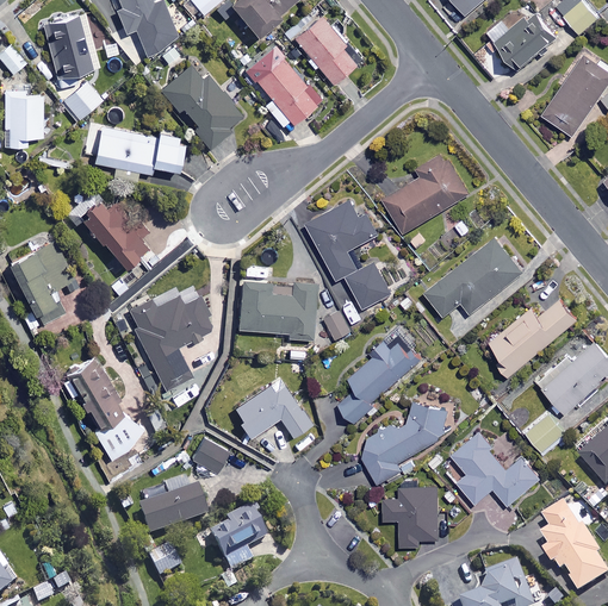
[(161,0),(156,0),(153,1),(152,0),(118,0),(123,8),(116,11),(126,35),(136,31),(148,57),(161,51),(160,49),(179,41),(161,0)]
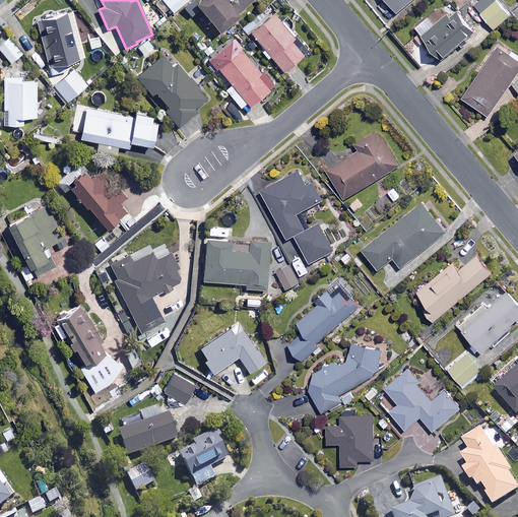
[(189,0),(163,0),(174,13),(189,0)]
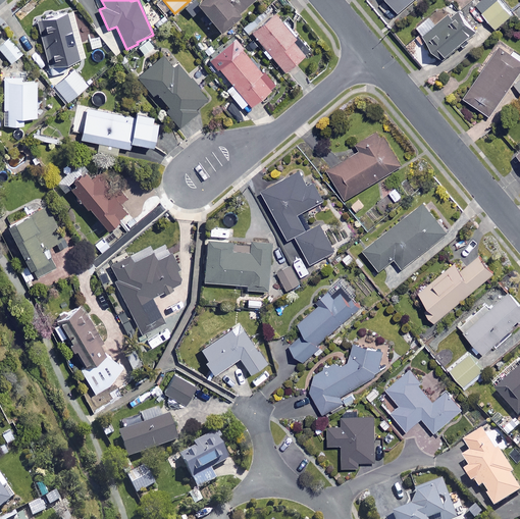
[(254,0),(198,0),(196,2),(220,30),(254,0)]
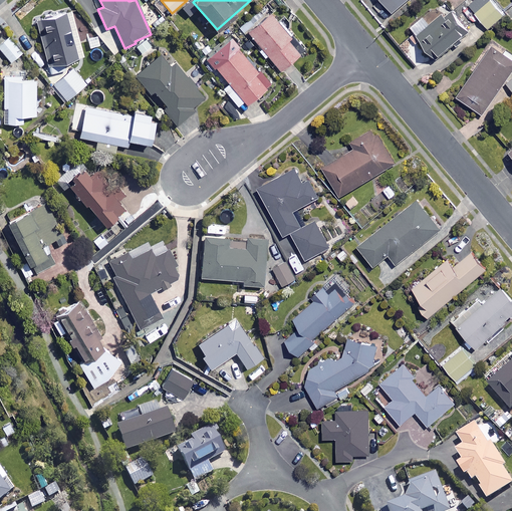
[(410,0),(381,0),(394,14),(410,0)]
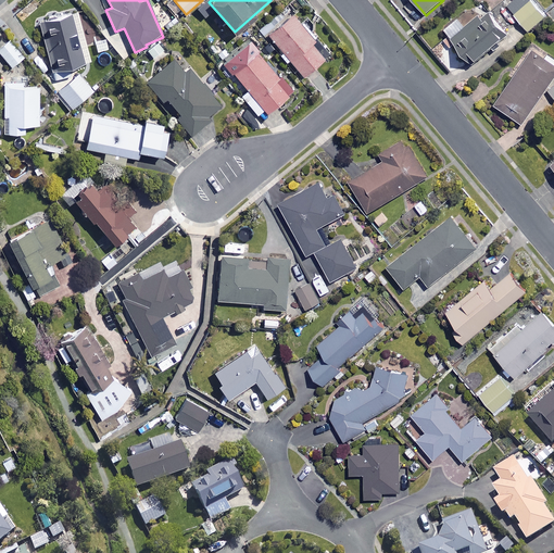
[(546,17),(531,0),(514,0),(507,5),(529,32),(546,17)]
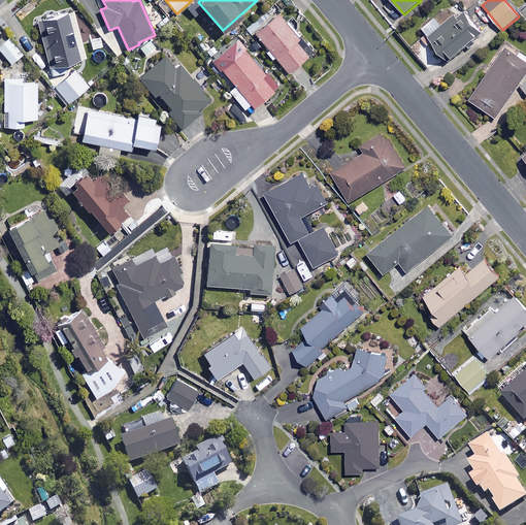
[(260,38),(288,73),(313,53),(273,6),(245,30),(256,41),(260,38)]
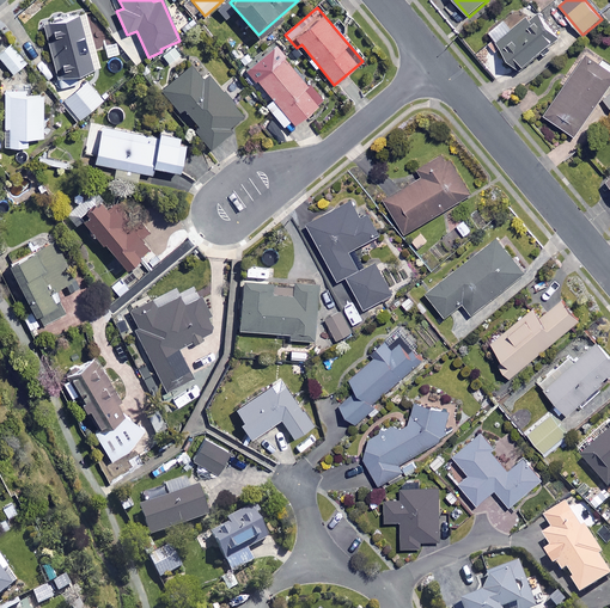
[(101,68),(86,13),(43,24),(58,79),(101,68)]
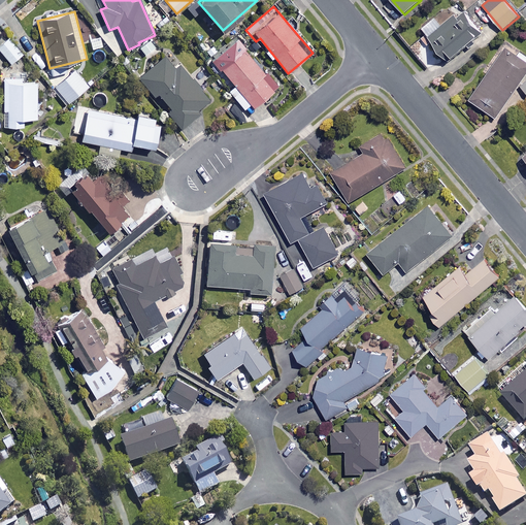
[(483,34),(467,14),(460,22),(455,15),(442,27),(435,19),(423,29),(449,61),(483,34)]
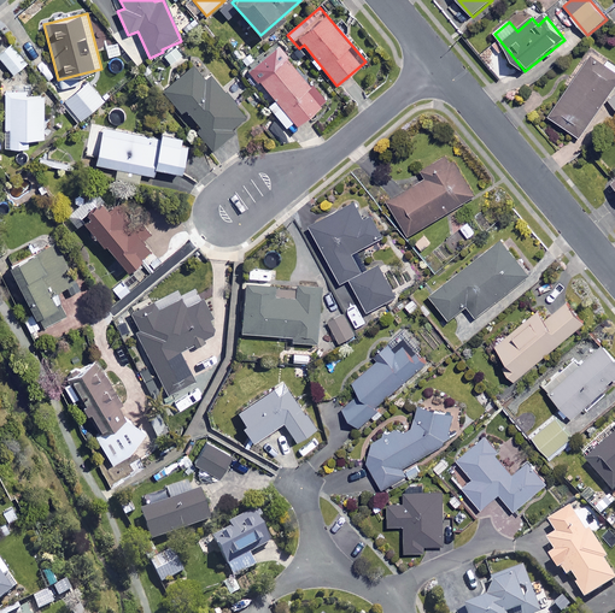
[(28,65),(12,46),(0,56),(0,58),(15,76),(28,65)]
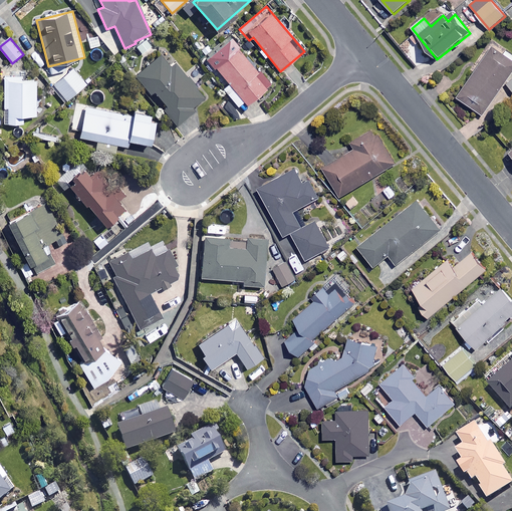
[(153,47),(147,40),(137,47),(143,55),(153,47)]
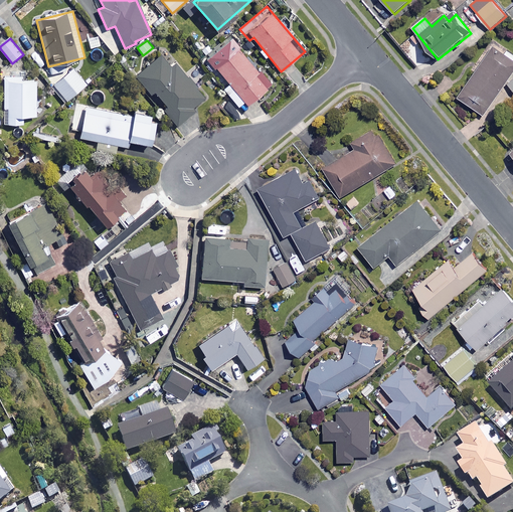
[(259,72),(237,47),(215,66),(247,106),(272,86),(261,71),(259,72)]
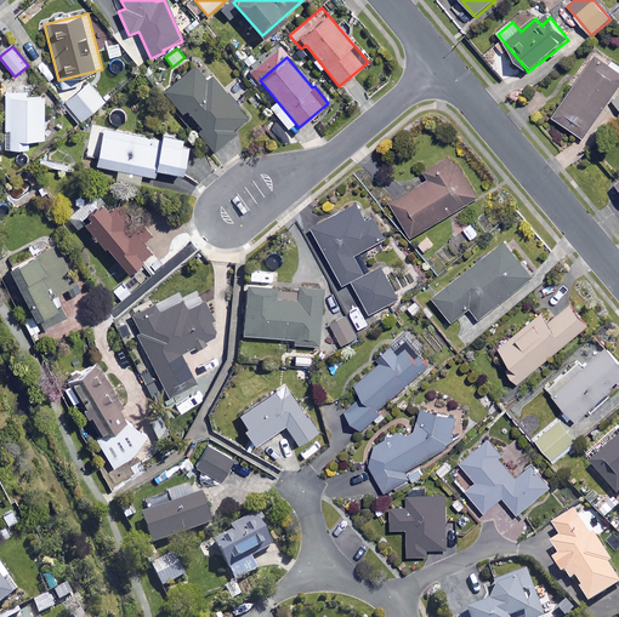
[(611,66),(597,57),(555,119),(585,140),(618,91),(618,66),(613,62),(611,66)]
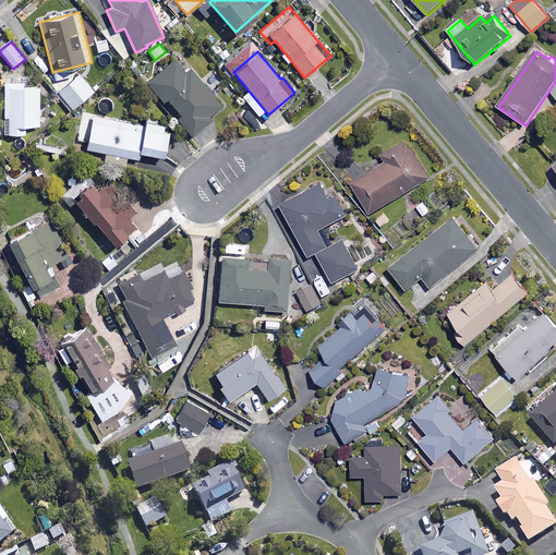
[(208,119),(222,106),(178,57),(147,84),(165,103),(167,100),(182,117),(178,120),(193,137),(212,121),(208,119)]
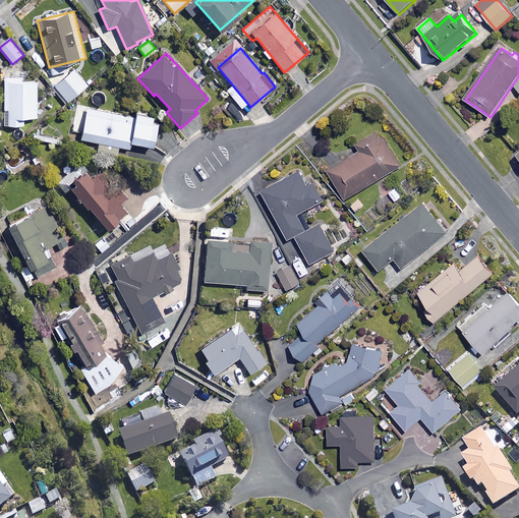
[(88,87),(74,70),(54,87),(67,103),(88,87)]
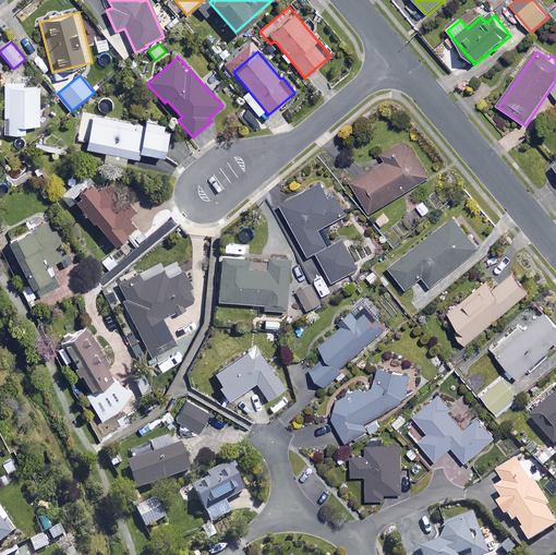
[(40,85),(5,84),(4,134),(26,134),(26,125),(40,125),(40,85)]
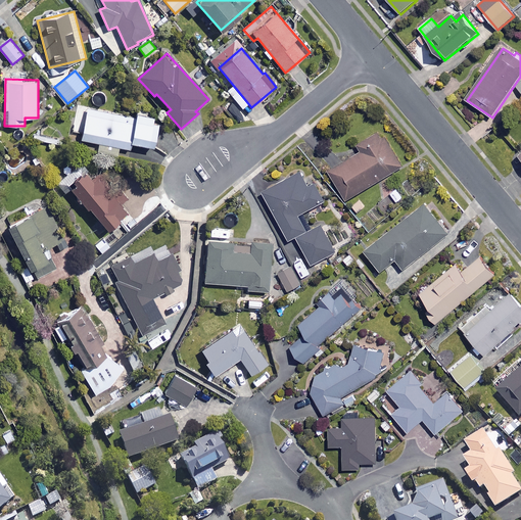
[(99,144),(97,152),(117,156),(120,148),(131,150),(132,142),(153,146),(157,124),(153,123),(154,115),(135,111),(134,119),(80,107),(76,131),(82,132),(81,140),(99,144)]
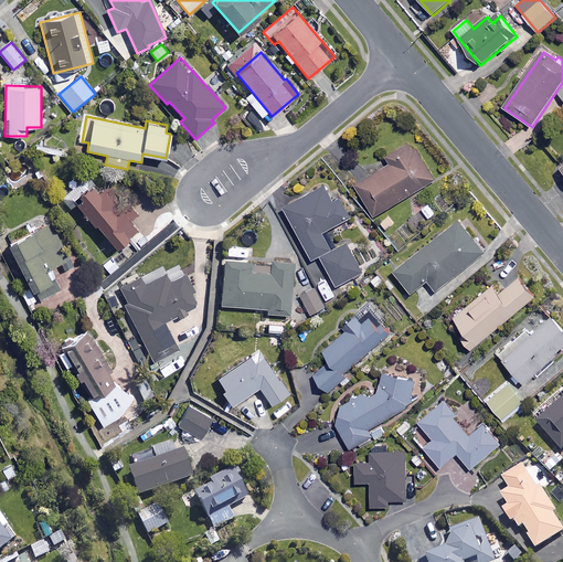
[(64,141),(39,137),(36,152),(62,157),(64,141)]
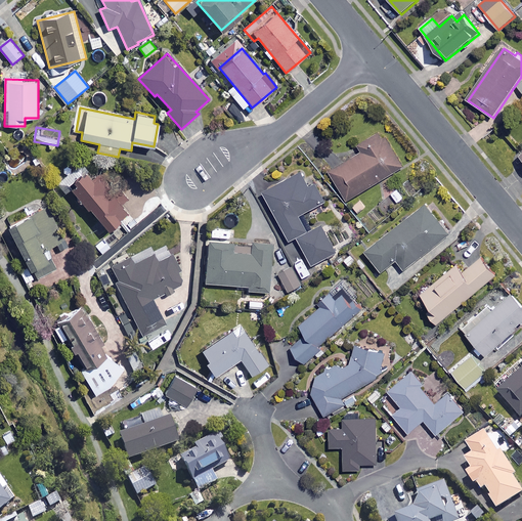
[(404,168),(382,131),(358,145),(362,152),(330,171),(348,201),(404,168)]
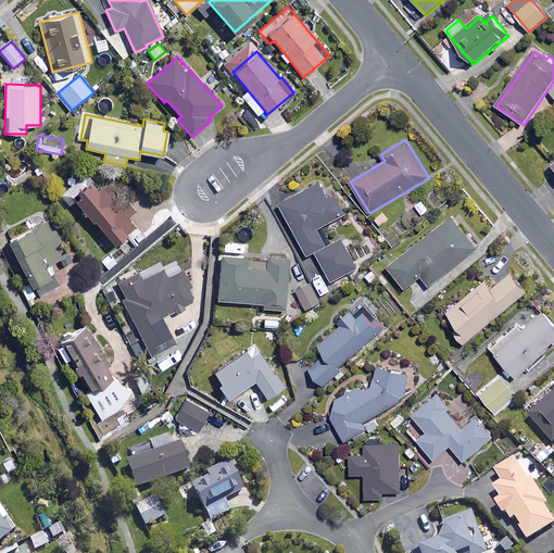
[(128,220),(137,212),(110,181),(100,191),(89,180),(72,197),(114,241),(133,225),(128,220)]
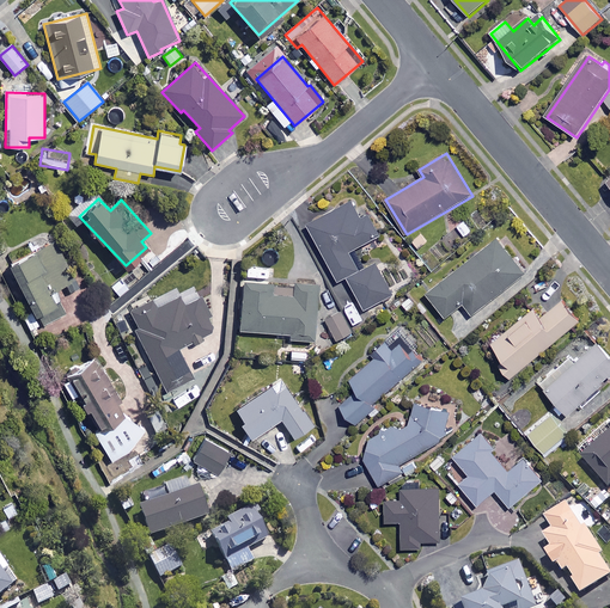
[(377,262),(367,268),(357,249),(382,235),(368,212),(361,216),(353,201),(309,225),(340,282),(348,277),(366,309),(395,294),(377,262)]
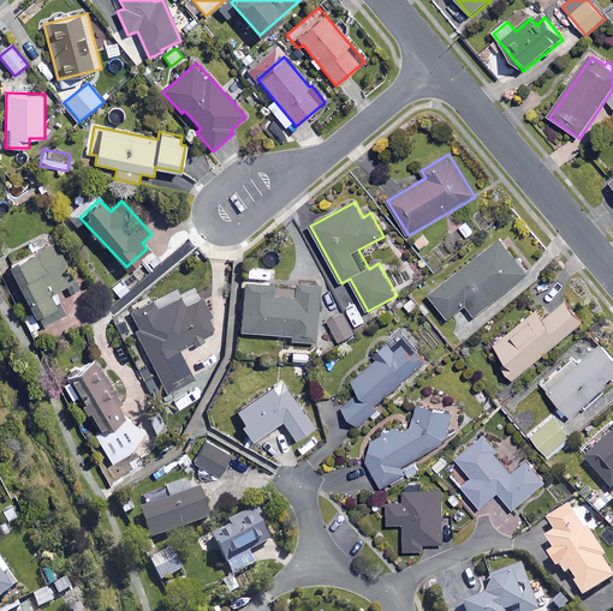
[(531,274),(503,238),(430,295),(448,318),(466,305),(475,317),(531,274)]
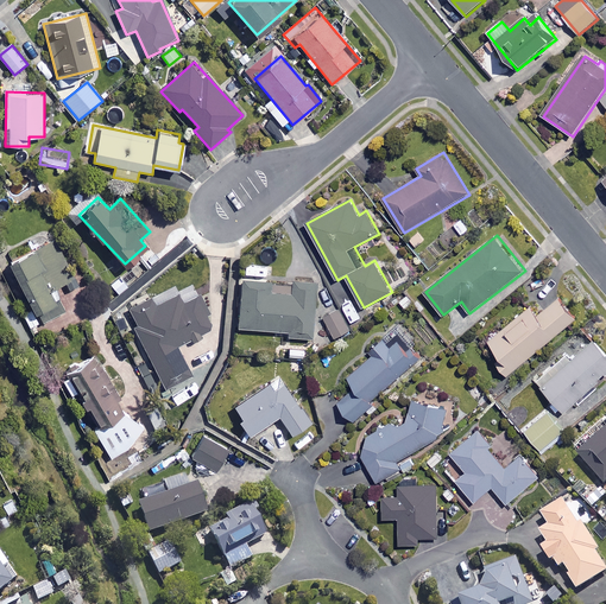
[(65,312),(54,288),(63,284),(68,292),(77,287),(54,239),(8,260),(39,325),(65,312)]
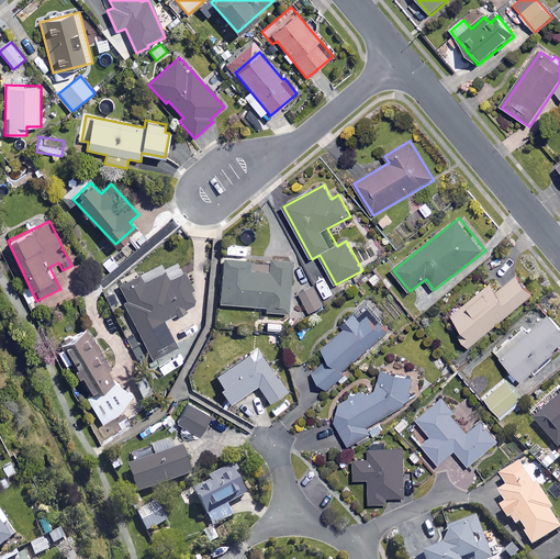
[(158,232),(152,225),(137,237),(143,245),(158,232)]
